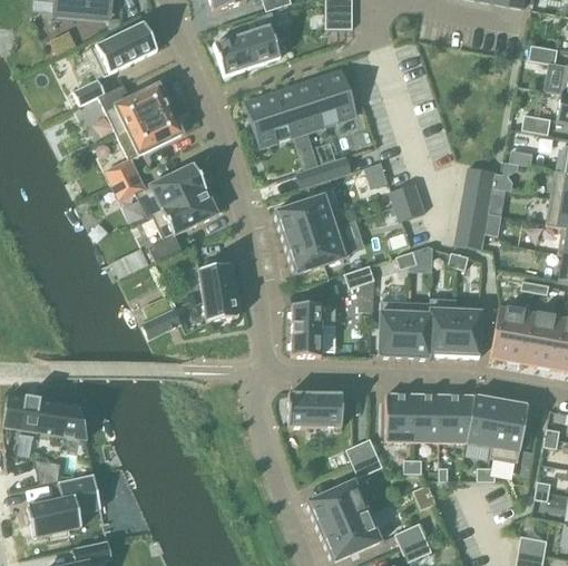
[(113,9),(114,9),(114,0),(55,0),(55,3),(56,3),(56,7),(113,11),(113,9)]
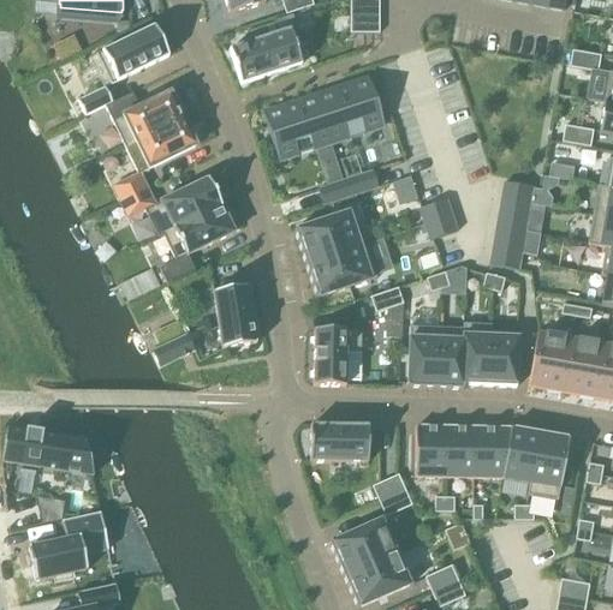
[(226,0),(231,12),(267,0),(226,0)]
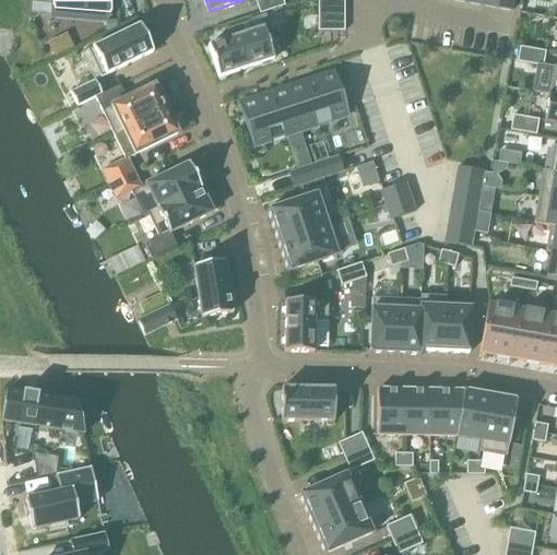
[(258,0),(261,11),(286,2),(285,0),(258,0)]
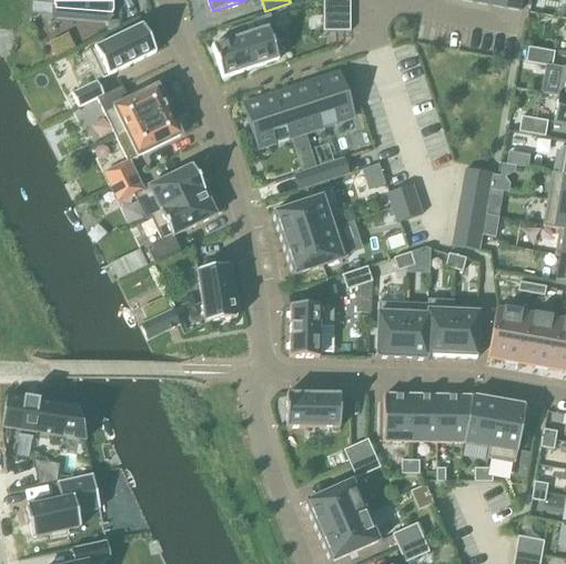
[(325,12),(352,12),(352,0),(325,0),(325,12)]
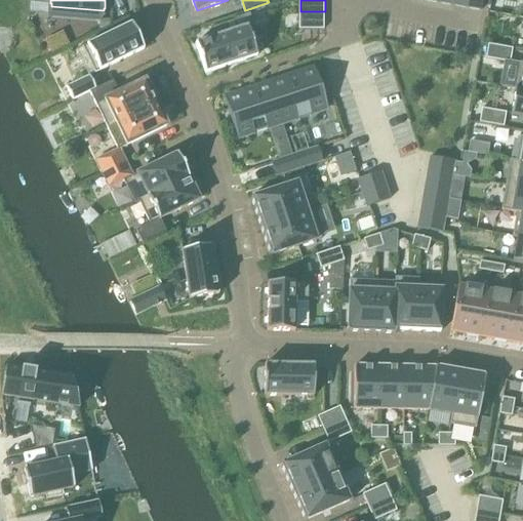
[(300,11),(300,26),(325,26),(325,11),(300,11)]
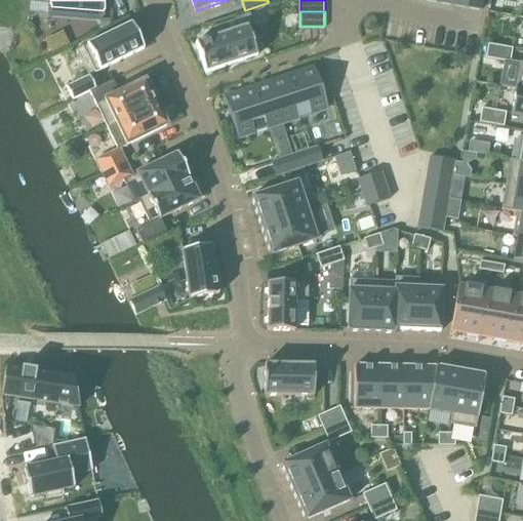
[(111,16),(103,15),(102,18),(101,30),(110,25),(111,16)]
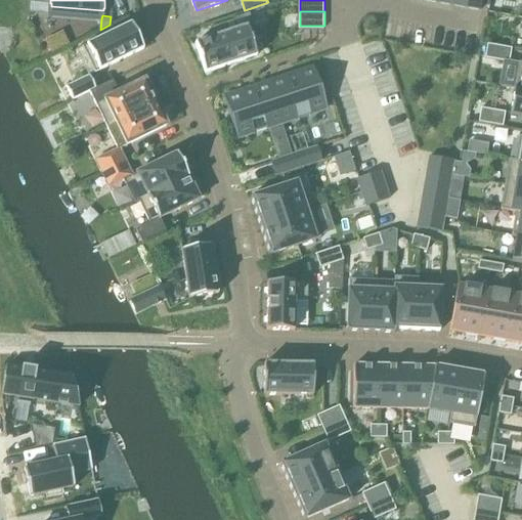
[(96,70),(145,46),(132,19),(84,43),(96,70)]
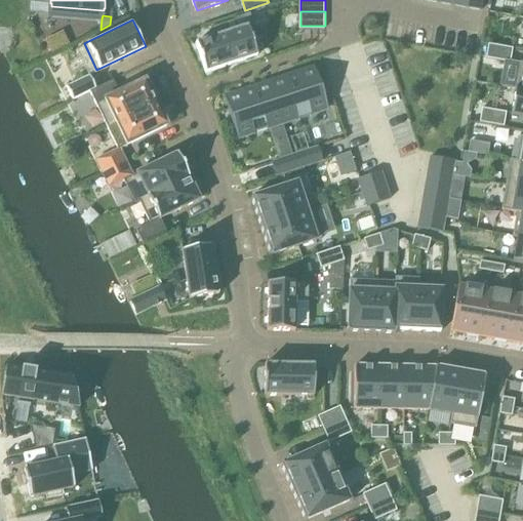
[(248,23),(197,40),(207,70),(258,53),(248,23)]
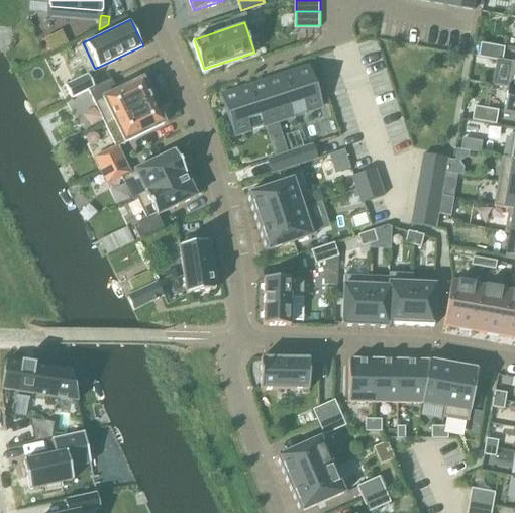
[(70,40),(63,27),(55,31),(62,44),(70,40)]
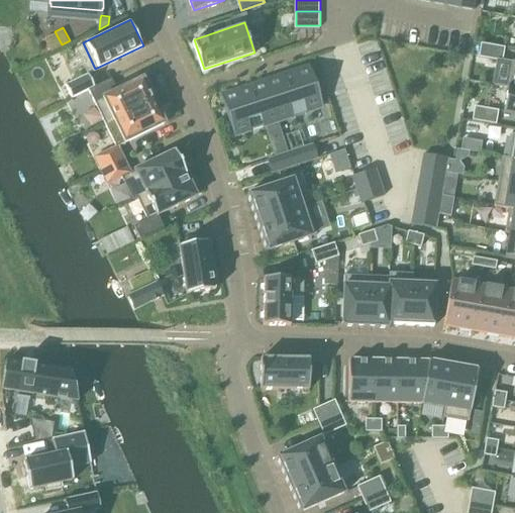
[(482,40),(480,55),(504,59),(506,44),(482,40)]
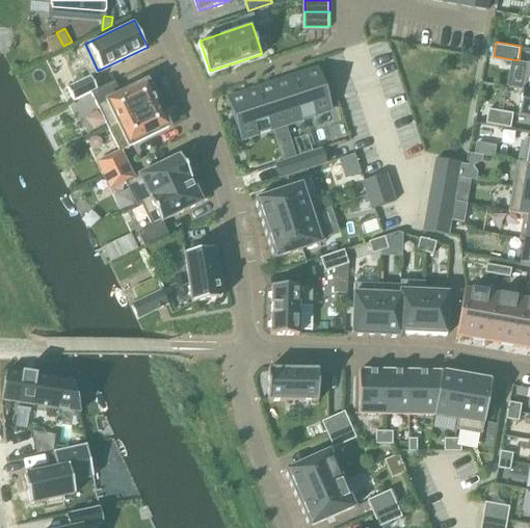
[(288,122),(334,106),(320,66),(274,80),(288,122)]
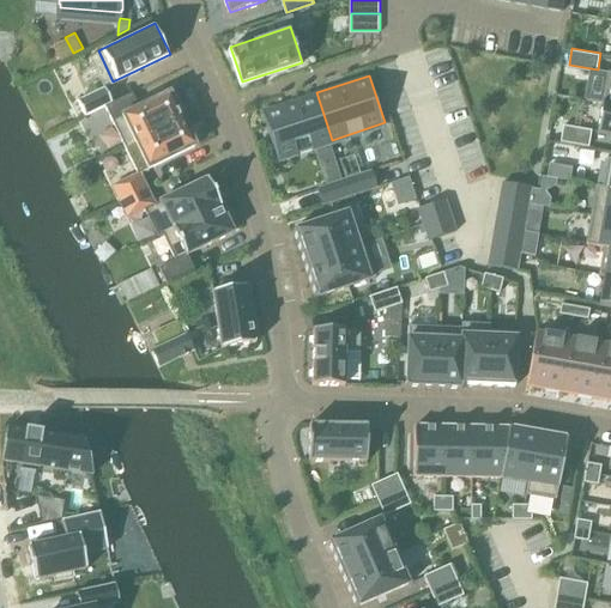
[(106,84),(79,97),(86,113),(107,103),(114,99),(106,84)]
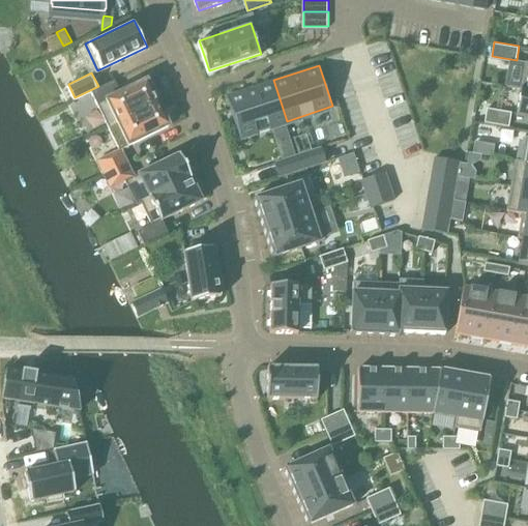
[(98,86),(92,89),(109,125),(159,100),(148,77),(121,90),(115,78),(98,86)]
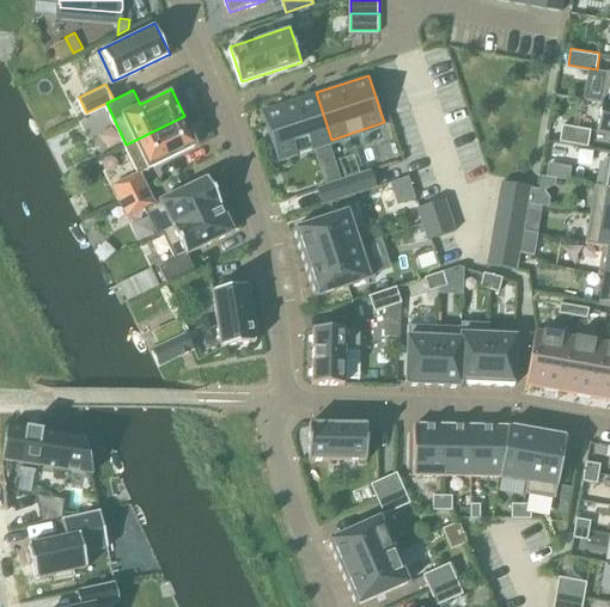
[(279,157),(331,140),(316,92),(263,110),(279,157)]
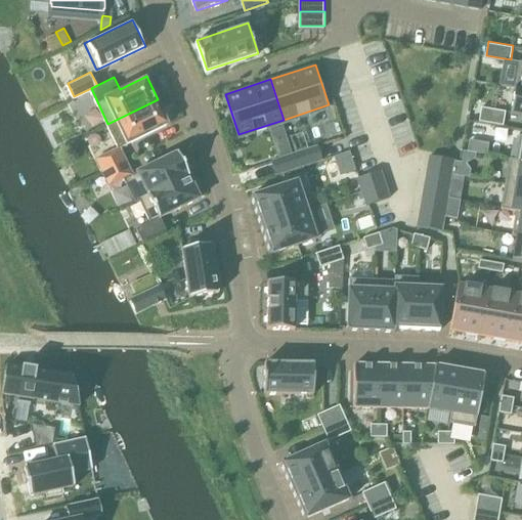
[(521,86),(516,85),(511,112),(521,114),(521,86)]
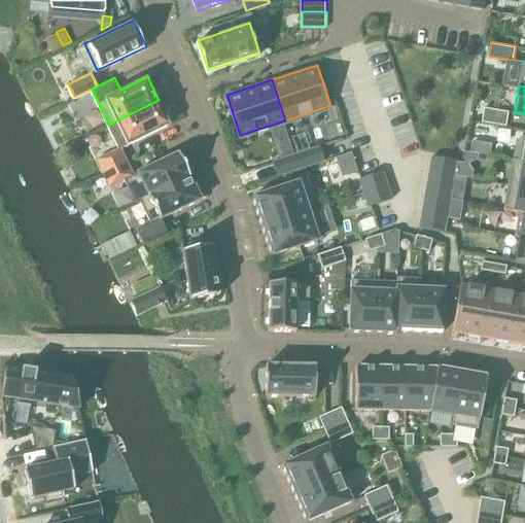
[(159,100),(108,125),(119,147),(121,146),(170,123),(159,100)]
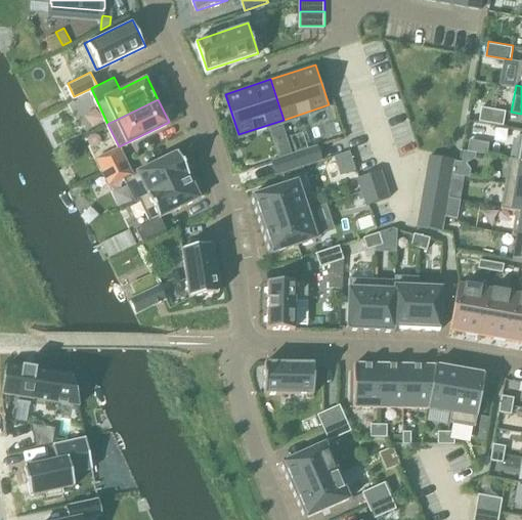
[(482,104),(480,119),(504,123),(507,110),(482,104)]
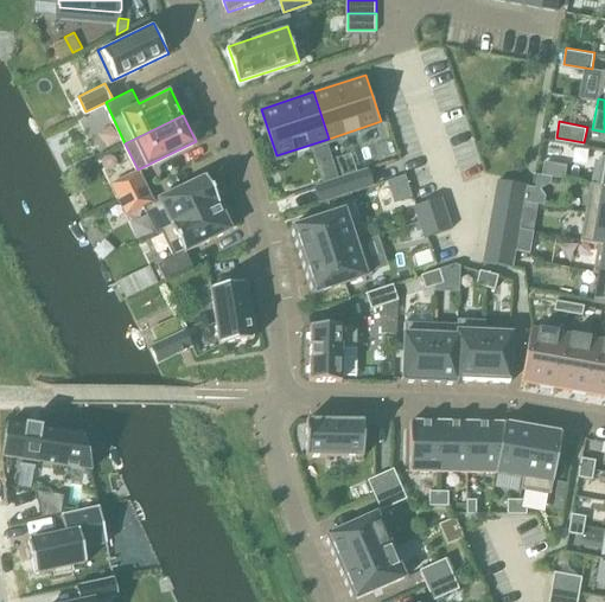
[(332,149),(329,139),(313,143),(317,154),(332,149)]
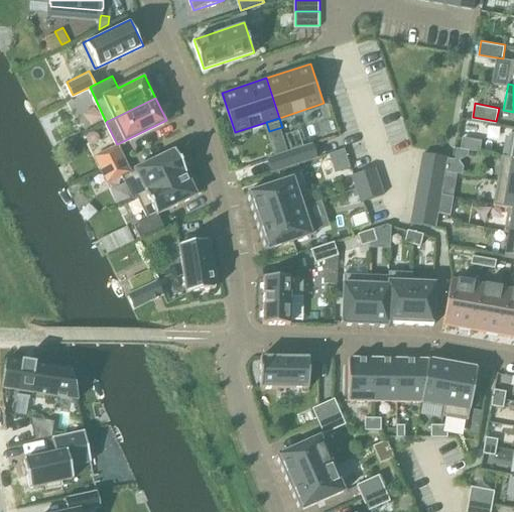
[(465,133),(463,143),(475,146),(477,135),(465,133)]
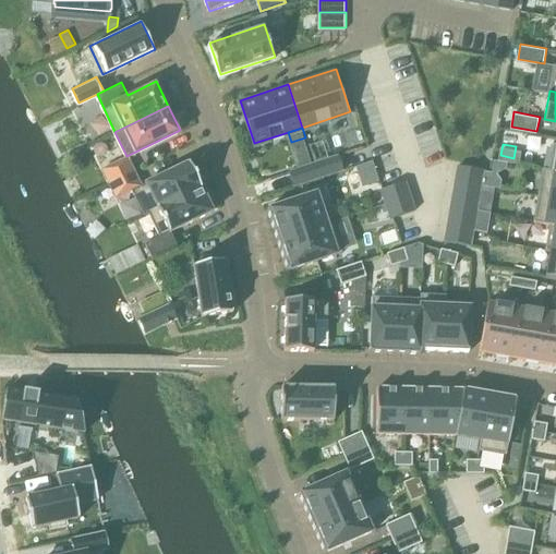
[(310,152),(295,156),(299,166),(313,161),(310,152)]
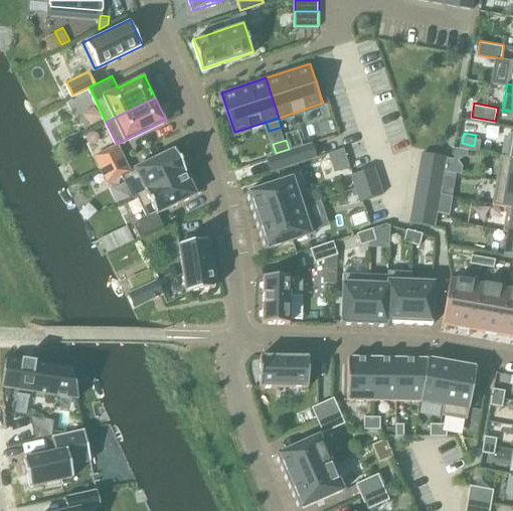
[(295,162),(318,154),(314,141),(291,149),(295,162)]
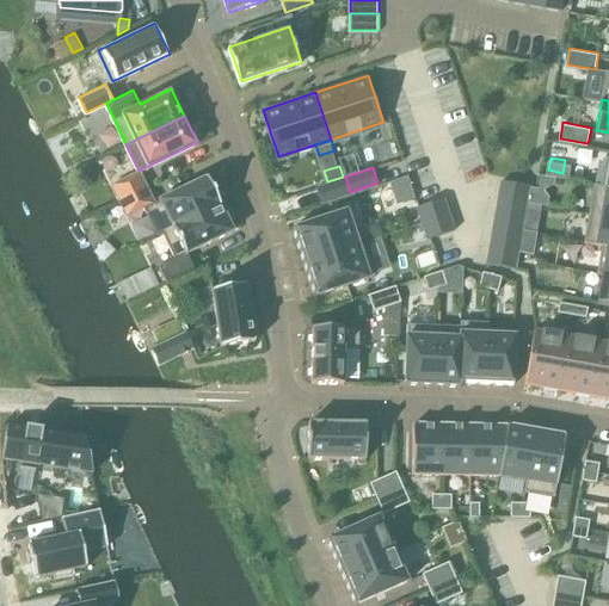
[(139,171),(112,183),(121,199),(148,185),(141,169),(139,171)]
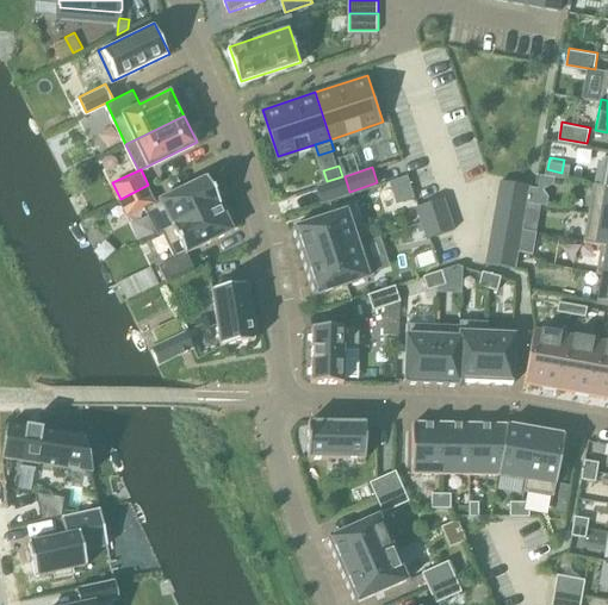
[(148,185),(121,199),(128,214),(144,206),(159,234),(163,231),(163,230),(221,201),(208,175),(155,200),(148,185)]
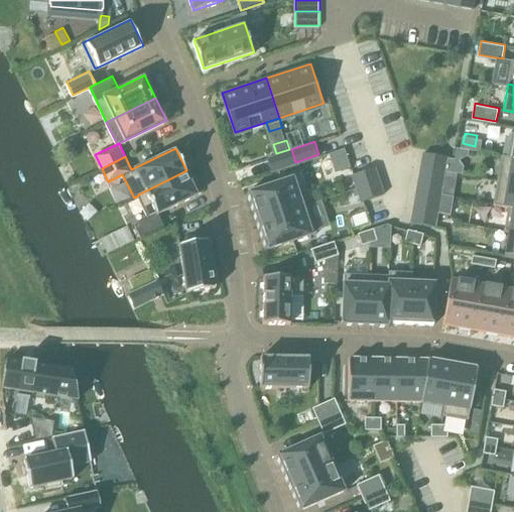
[(295,162),(291,149),(289,149),(276,153),(268,156),(272,169),(295,162)]
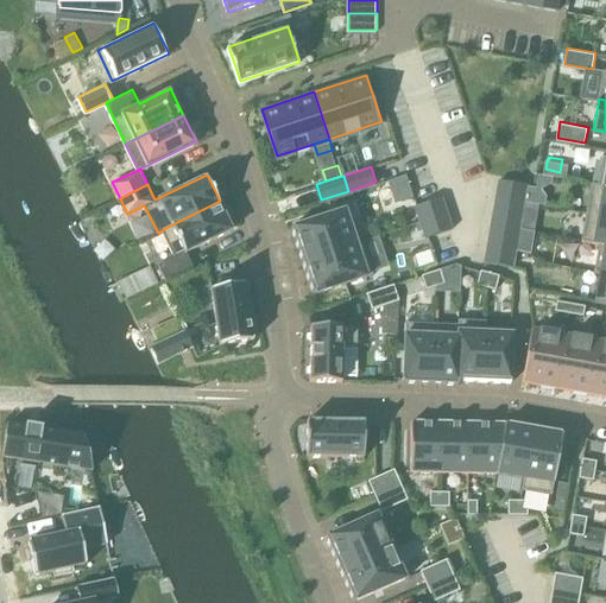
[(497,194),(525,200),(528,183),(500,178),(497,194)]
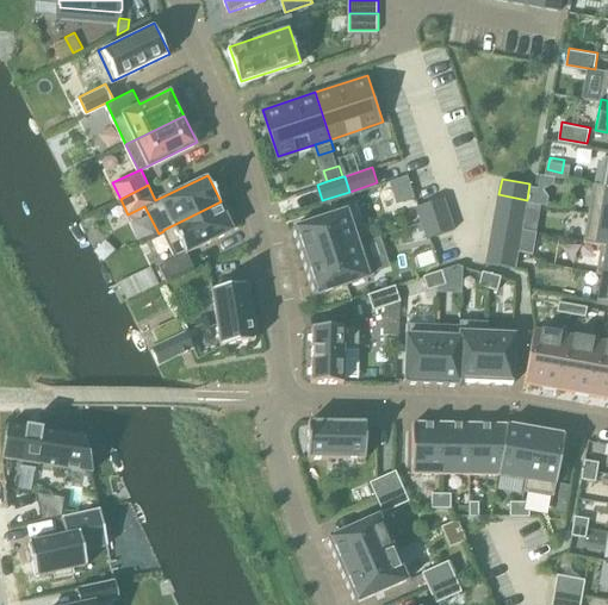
[(595,181),(590,211),(607,214),(607,185),(600,184),(601,182),(595,181)]
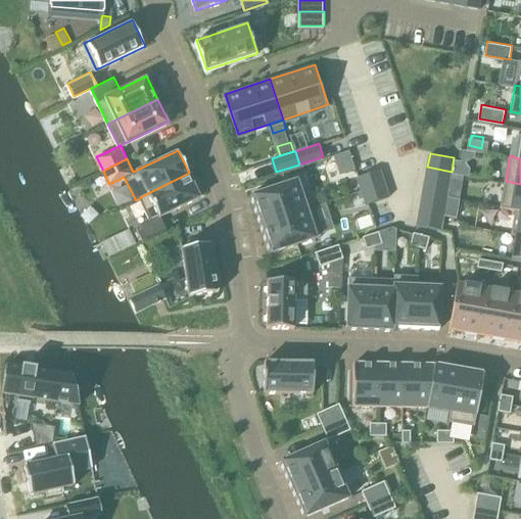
[(468,160),(454,158),(452,170),(469,172),(471,163),(468,160)]
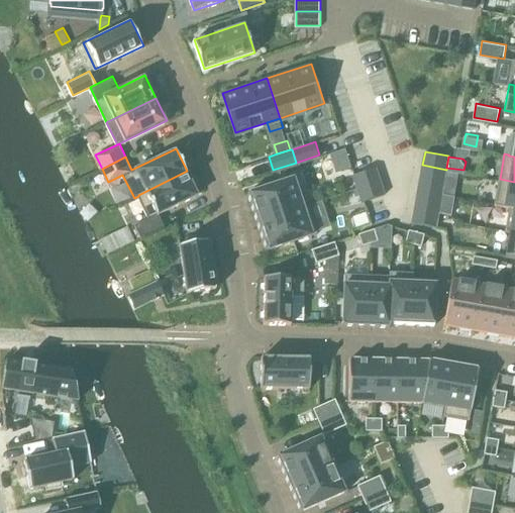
[(422,165),(420,179),(443,183),(446,170),(422,165)]
